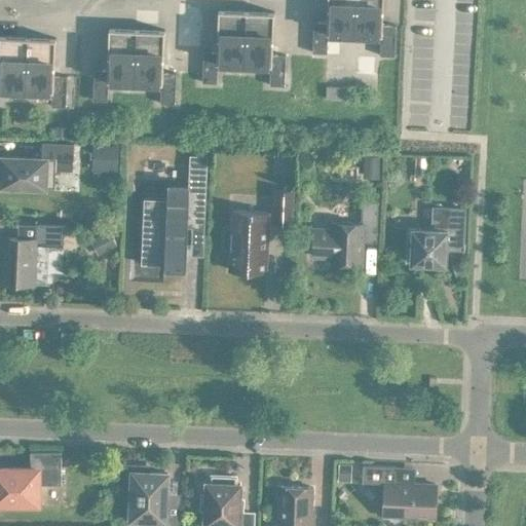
[(327,40),(353,41),(354,0),(327,0),(326,22),(313,22),(312,52),(327,52),(327,40)]
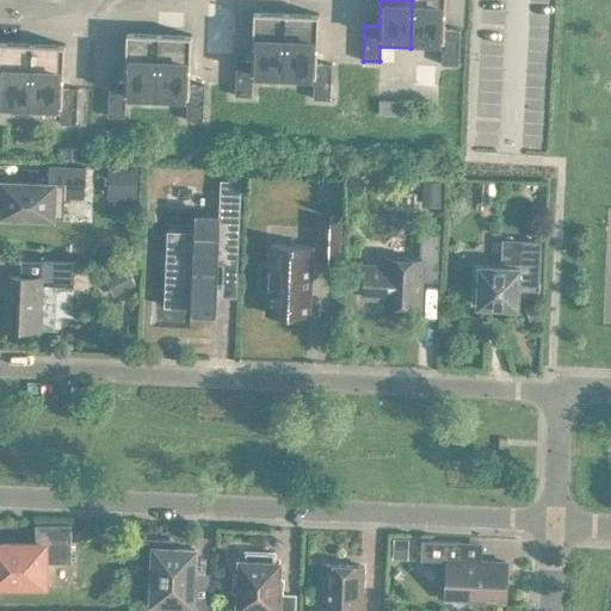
[(412,0),(411,48),(442,49),(440,63),(457,65),(458,29),(444,28),(444,0),(412,0)]
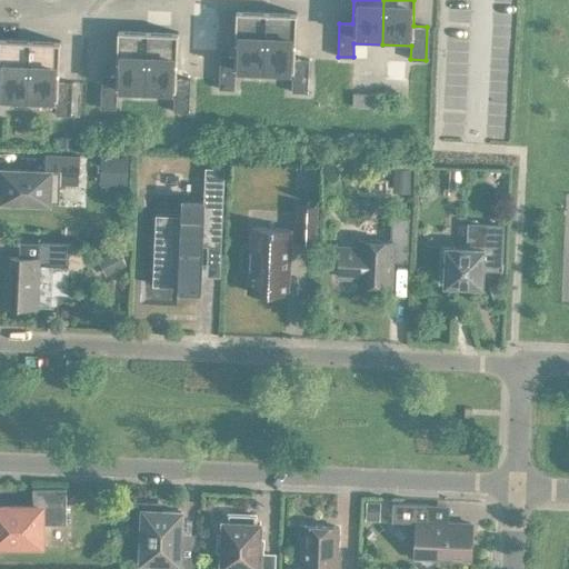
[(235,76),(263,77),(266,11),(236,10),(233,56),(220,56),(218,89),(235,89),(235,76)]
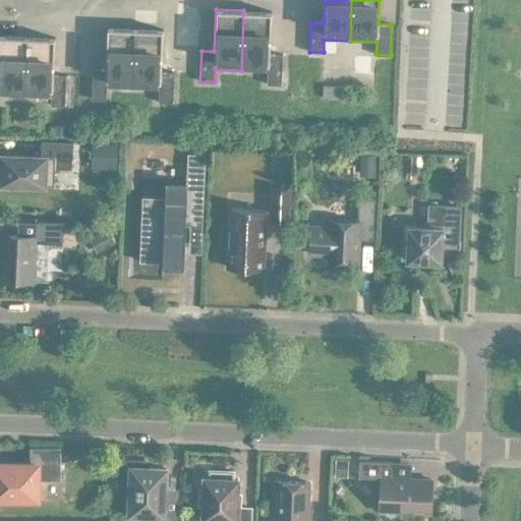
[(243,10),(241,70),(268,71),(267,84),(281,84),(282,54),(270,54),(272,11),(243,10)]
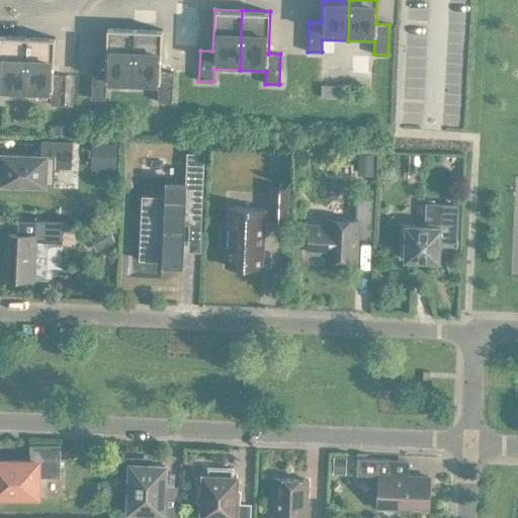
[(105,86),(132,87),(135,28),(107,27),(105,69),(92,68),(91,98),(105,99),(105,86)]
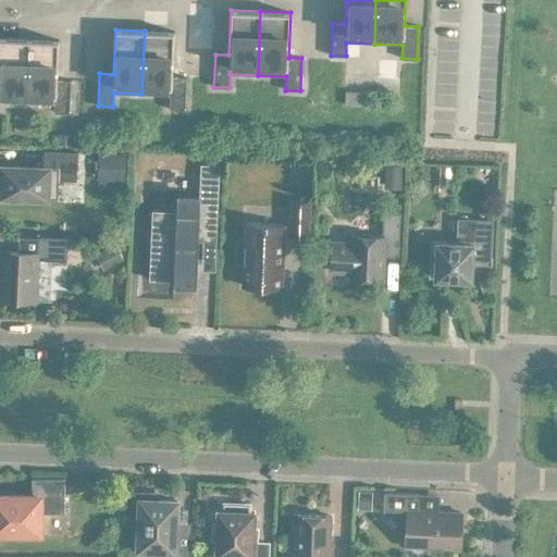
[(145,31),(141,94),(170,96),(170,109),(185,110),(186,77),(172,76),(174,32),(145,31)]
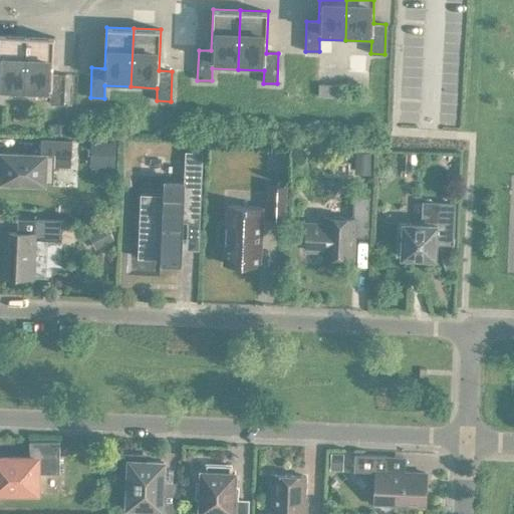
[(0,92),(24,94),(27,36),(0,34),(0,92)]
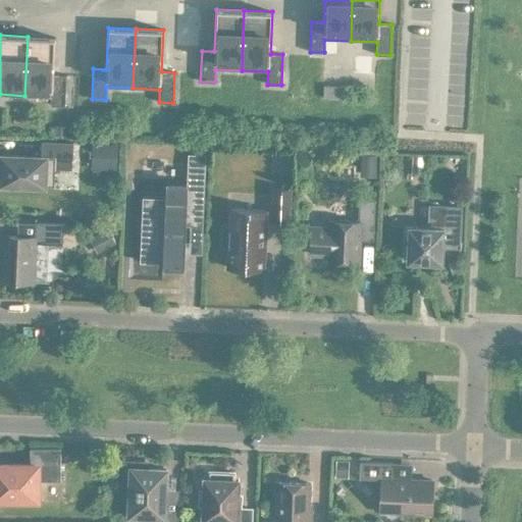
[(28,37),(24,96),(51,97),(51,105),(65,106),(66,75),(53,74),(55,38),(28,37)]
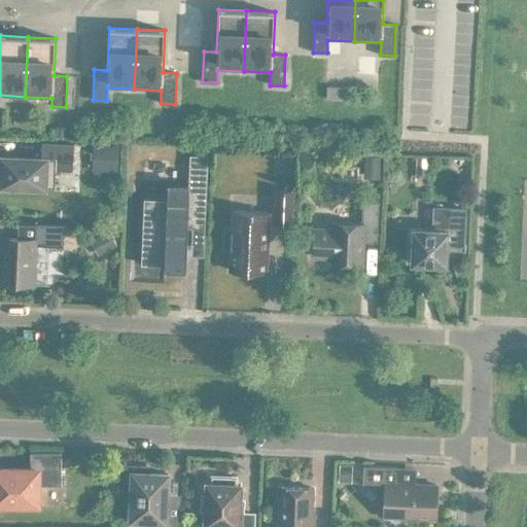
[(15,190),(34,191),(34,186),(55,187),(56,171),(72,171),(74,144),(42,143),(41,157),(2,156),(1,185),(15,185),(15,190)]
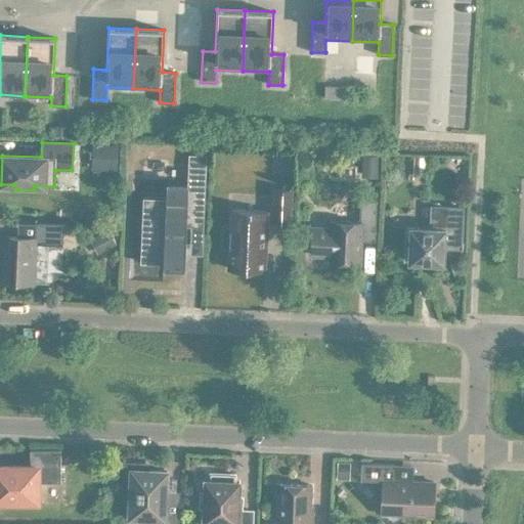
[(93,143),(92,170),(117,171),(118,144),(93,143)]
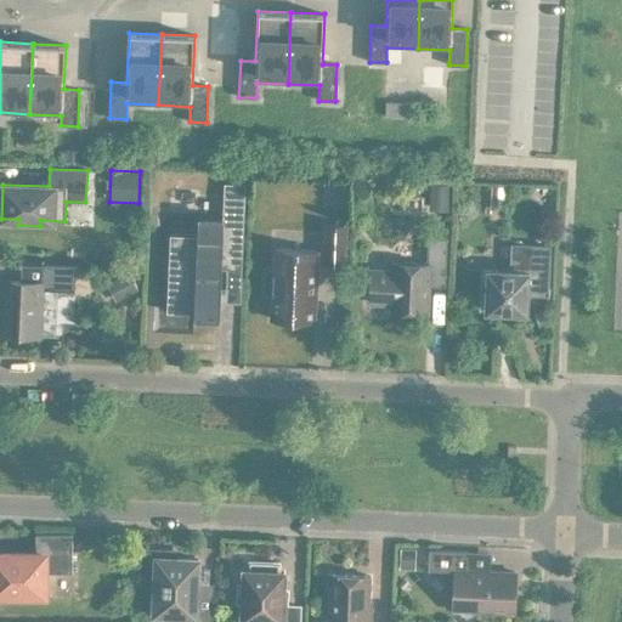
[(194,314),(193,316),(220,317),(221,269),(242,270),(244,185),(224,184),(222,220),(197,219),(197,236),(170,235),(168,312),(194,314)]
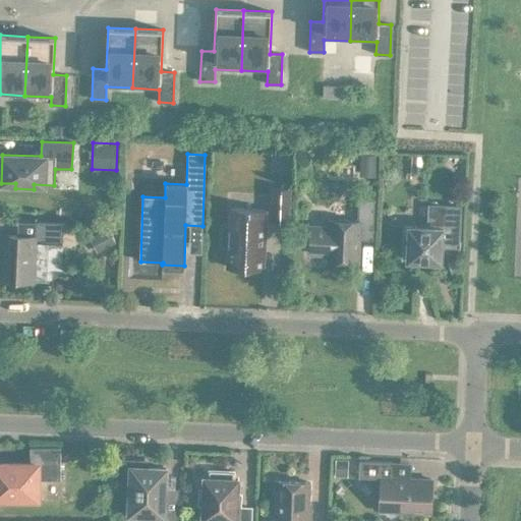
[(360,171),(375,171),(377,156),(361,156),(360,171)]
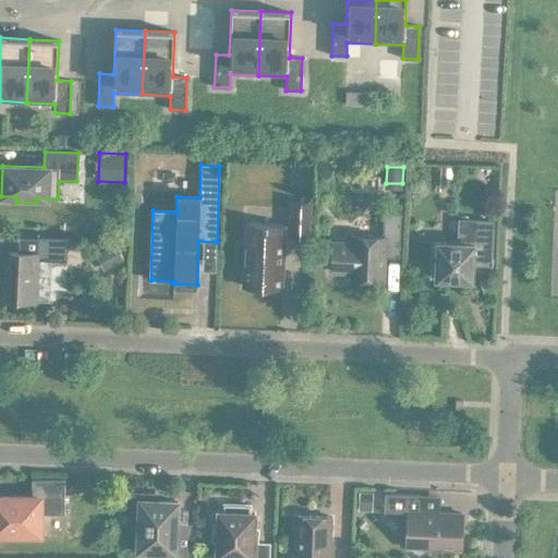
[(290,237),(308,237),(310,202),(291,202),(290,237)]
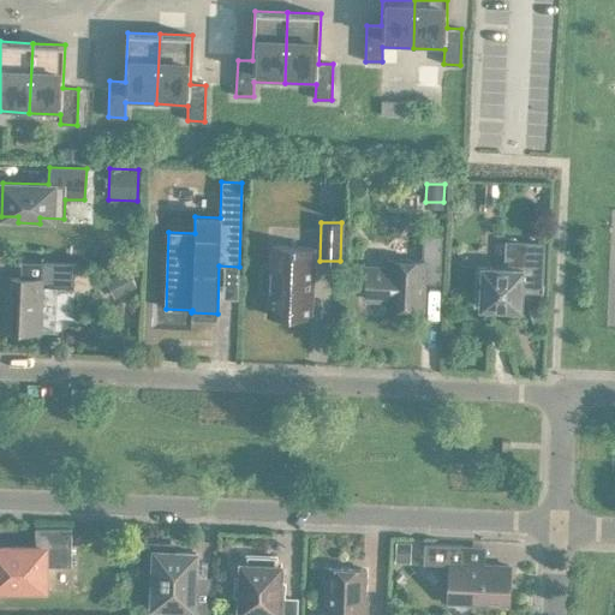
[(422,310),(423,274),(440,274),(442,236),(423,234),(422,261),(389,260),(389,269),(366,268),(364,299),(387,300),(387,309),(422,310)]
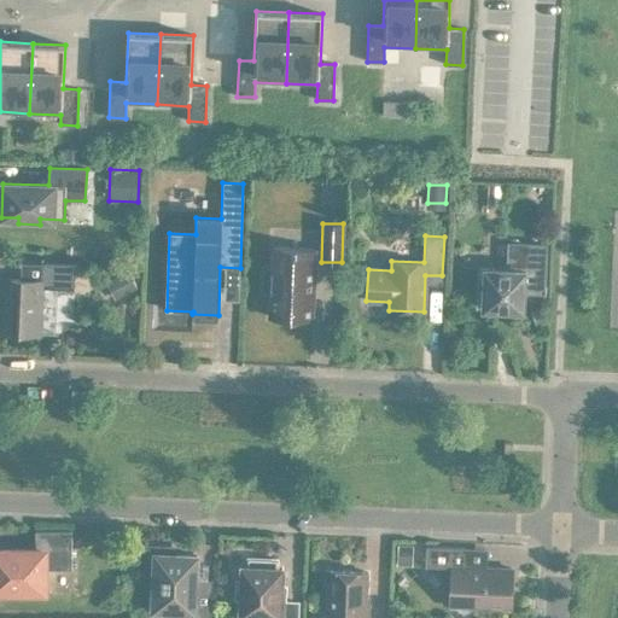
[(507,269),(484,268),(483,309),(495,310),(494,314),(511,315),(511,310),(524,312),(525,280),(544,281),(546,245),(508,244),(507,269)]
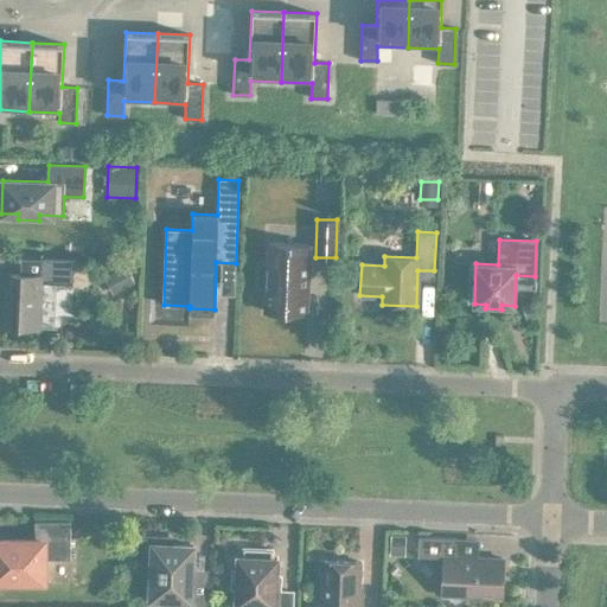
[(266,312),(306,313),(307,266),(308,246),(268,243),(267,264),(263,264),(259,268),(259,285),(262,288),(267,288),(266,312)]
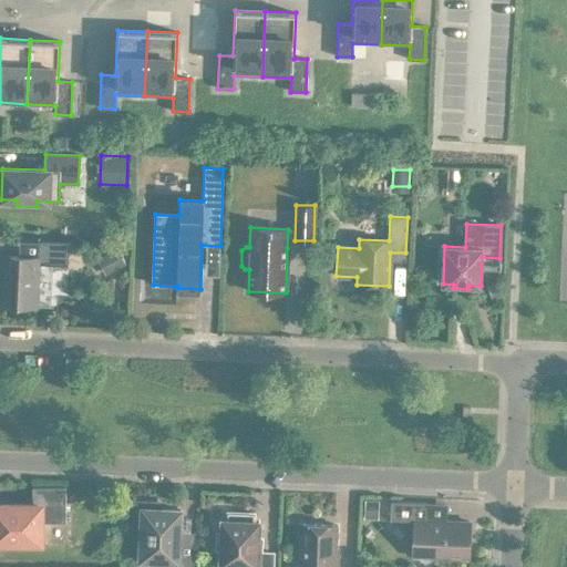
[(0,305),(37,307),(38,265),(68,266),(69,244),(38,243),(38,258),(0,256),(0,276),(2,276),(2,285),(0,285),(0,305)]
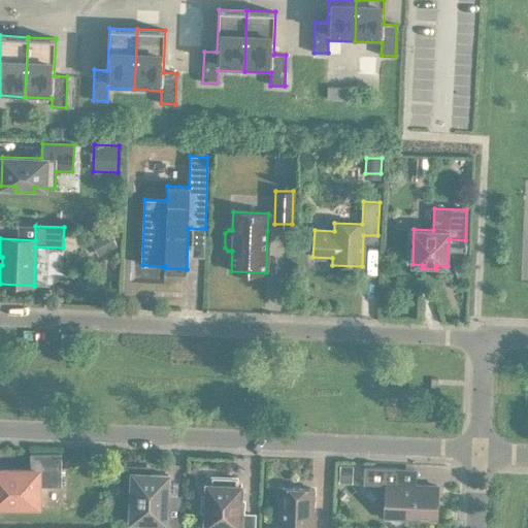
[(109,232),(91,241),(98,256),(118,246),(109,232)]
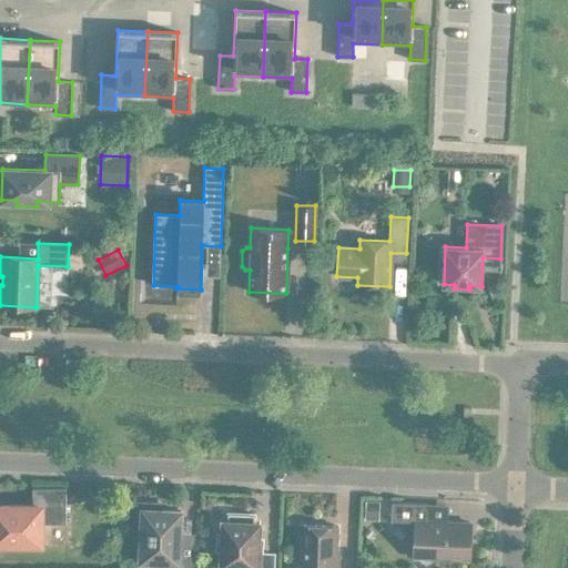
[(496,283),(487,286),(493,301),(501,297),(496,283)]
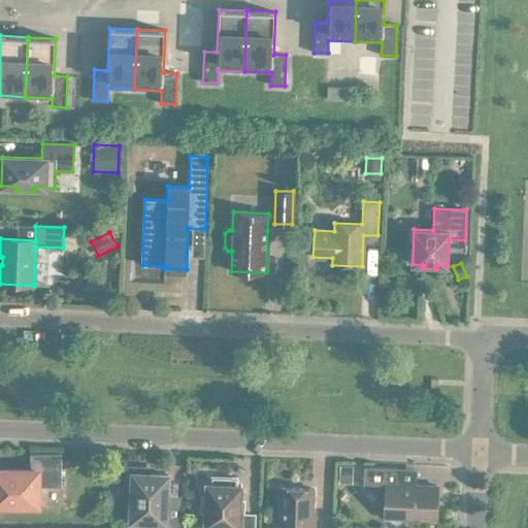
[(0,469),(0,504),(38,505),(38,487),(61,486),(61,454),(30,454),(30,470),(0,469)]
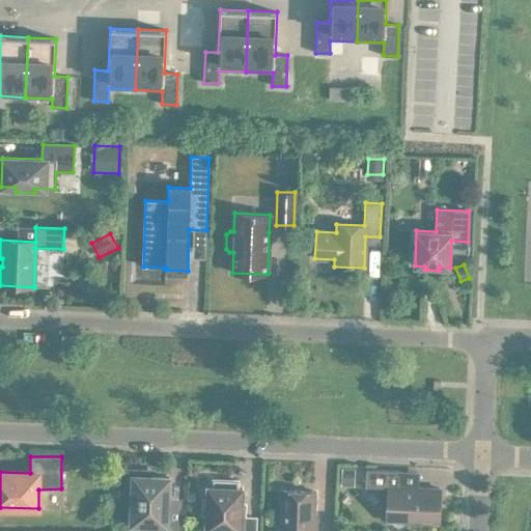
[(341,468),(341,485),(355,485),(355,469),(341,468)]
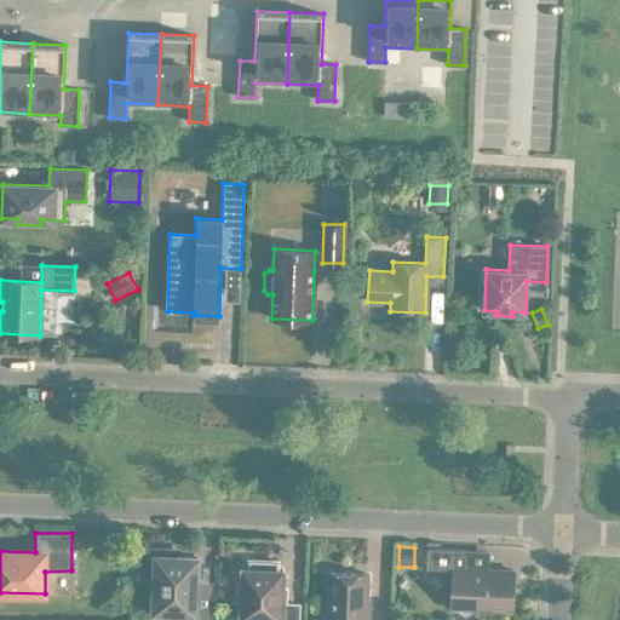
[(514,572),(465,569),(466,550),(428,549),(426,569),(453,570),(452,608),(458,609),(460,613),(464,614),(468,614),(471,613),(474,609),(512,610),(514,572)]
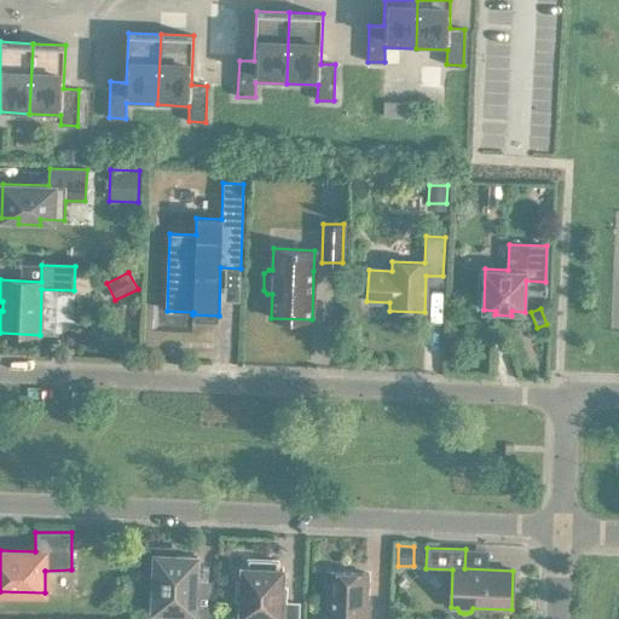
[(210,618),(212,607),(195,606),(197,556),(173,556),(173,549),(150,549),(149,579),(155,580),(154,611),(178,612),(178,618),(210,618)]
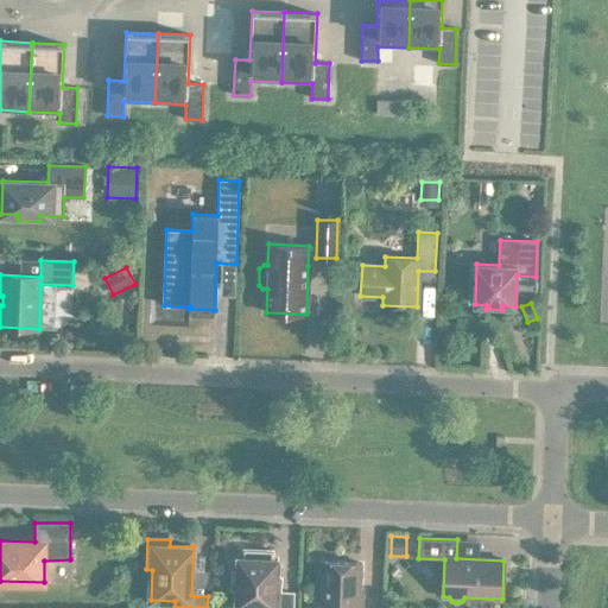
[(261,607),(291,607),(292,593),(276,591),(277,559),(272,558),(272,550),(244,549),(244,557),(239,557),(238,572),(233,571),(233,588),(236,588),(236,605),(261,606),(261,607)]
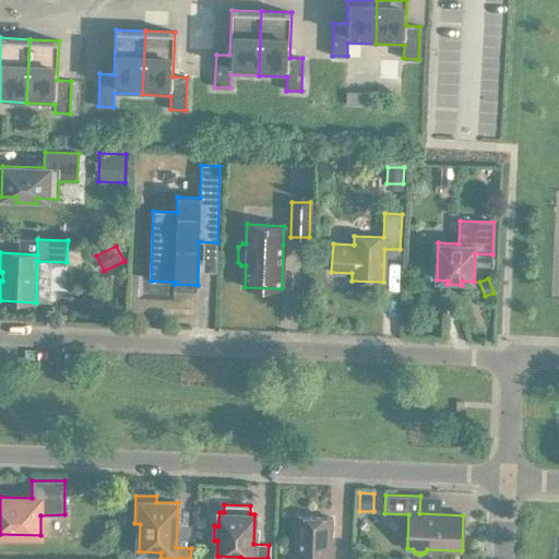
[(329,548),(330,540),(332,540),(332,518),(295,516),(293,558),(332,558),(333,548),(329,548)]
